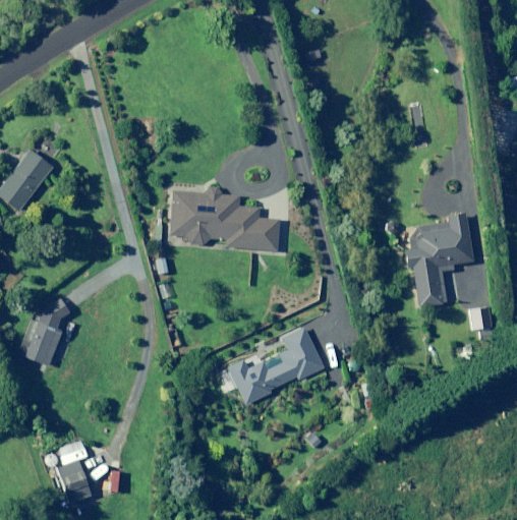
[(0,216),(15,208),(19,211),(52,167),(30,151),(3,186),(0,187),(0,225),(1,225),(0,220),(0,216)]
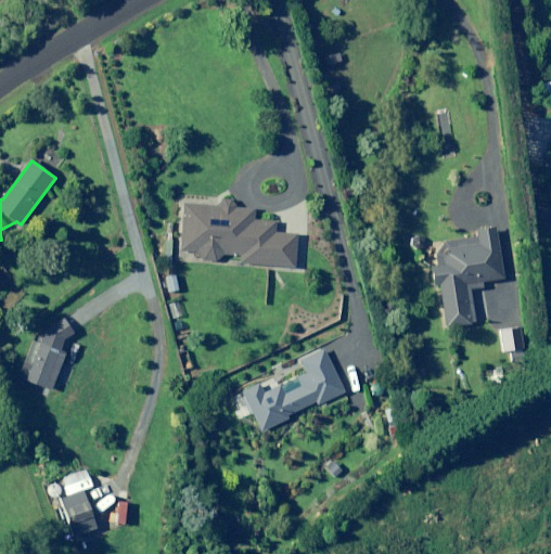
[(242,255),(242,263),(295,267),(297,234),(276,233),(277,222),(256,220),(256,209),(239,208),(239,206),(239,205),(238,203),(236,202),(235,200),(234,198),(232,198),(231,197),(229,197),(228,197),(226,198),(223,198),(222,200),(221,201),(220,203),(219,204),(219,206),(184,204),(181,250),(197,253),(199,255),(200,257),(201,259),(202,260),(204,262),(206,263),(208,263),(210,265),(213,263),(215,263),(217,262),(219,261),(220,260),(221,258),(222,256),(223,254),(242,255)]
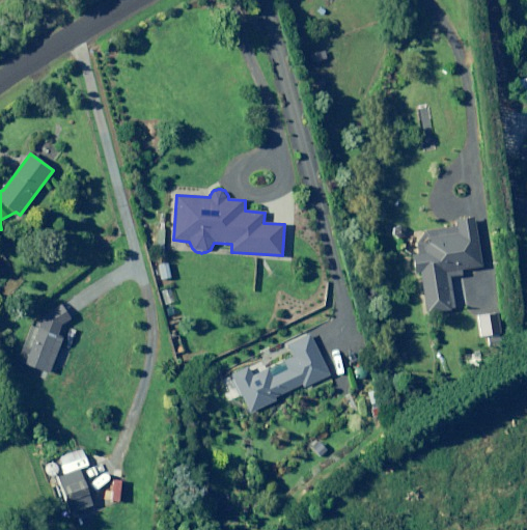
[(482,267),(474,217),(456,220),(458,227),(418,233),(421,254),(413,255),(416,275),(421,274),(427,314),(455,309),(450,279),(463,277),(462,270),(482,267)]
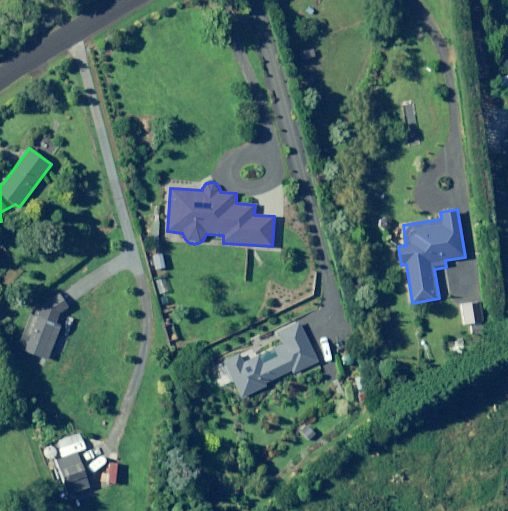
[(61,295),(39,310),(33,308),(22,339),(28,341),(25,351),(47,360),(61,324),(71,310),(61,295)]
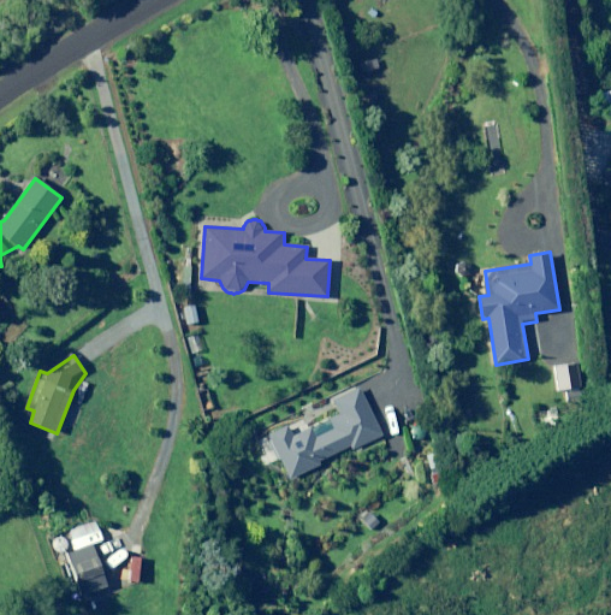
[(328,420),(315,426),(295,436),(289,425),(268,435),(290,479),(321,465),(319,461),(351,445),(353,449),(383,436),(361,389),(334,401),(342,414),(328,420)]
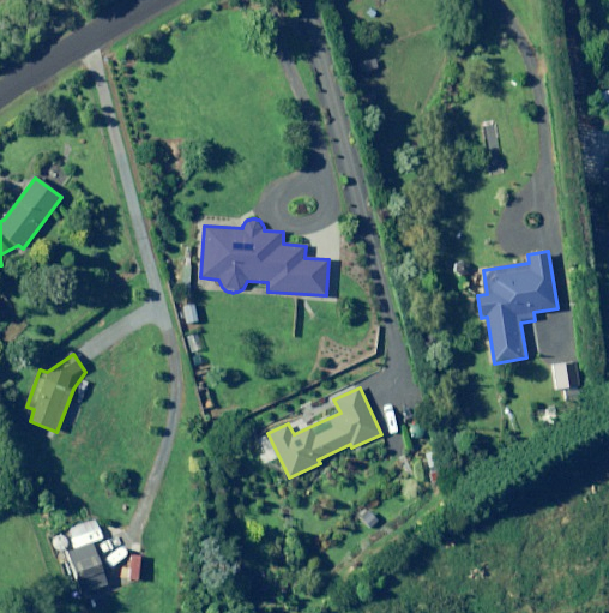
[(109,584),(95,544),(68,552),(82,594),(109,584)]
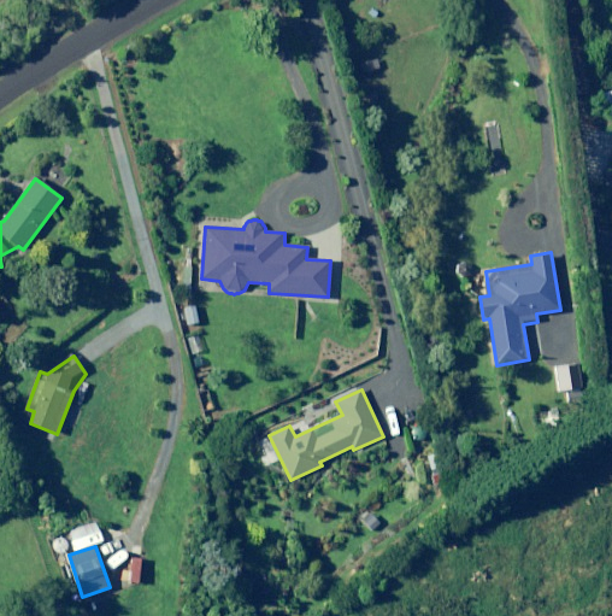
[(142,558),(131,558),(130,582),(141,582),(142,558)]
